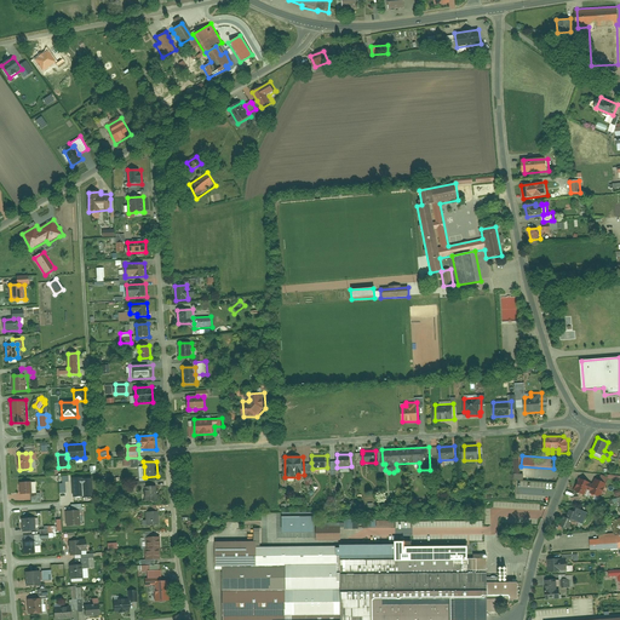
[(593,483),(580,477),(574,491),(585,495),(587,489),(591,491),(591,493),(601,498),(607,483),(596,478),(593,483)]
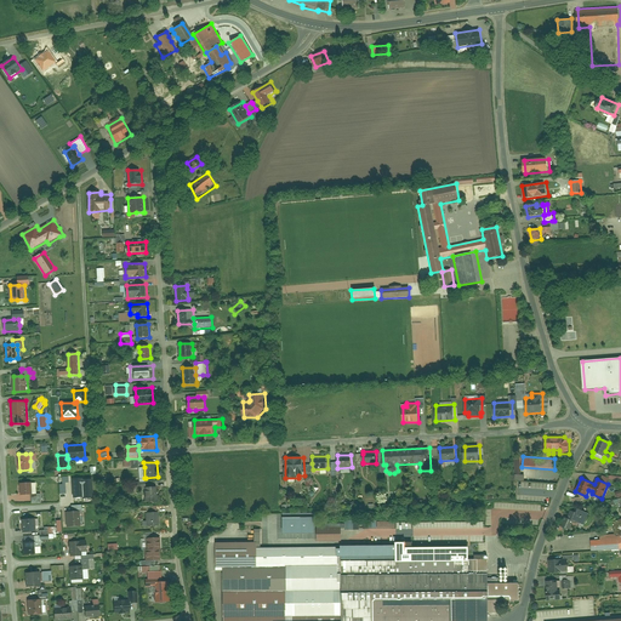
[(72,479),(73,499),(83,499),(81,479),(72,479)]
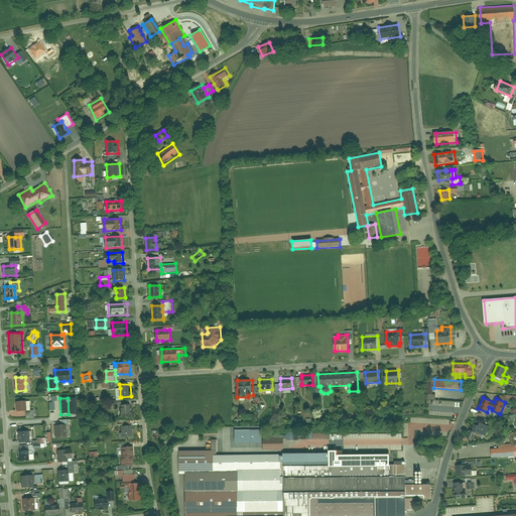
[(69,399),(70,414),(77,414),(77,398),(69,399)]
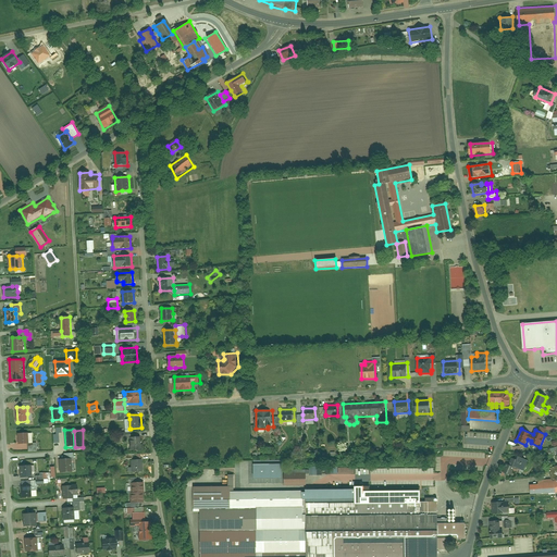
[(29,433),(19,433),(19,444),(28,443),(29,443),(29,433)]
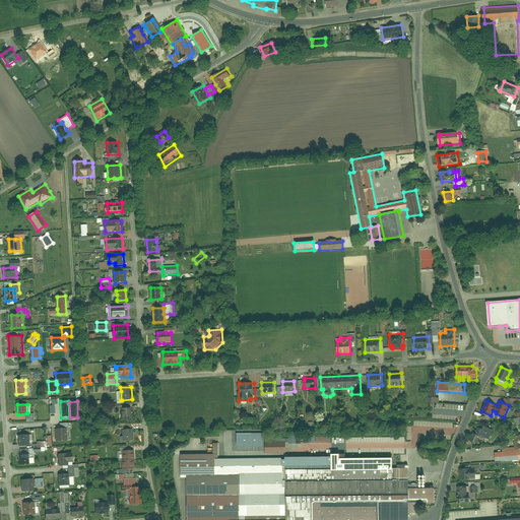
[(132,407),(122,407),(122,420),(133,419),(132,407)]
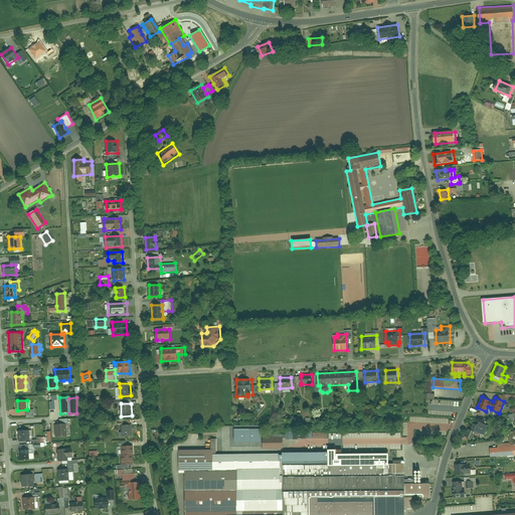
[(34,409),(31,409),(27,409),(26,409),(26,417),(34,417),(34,409)]
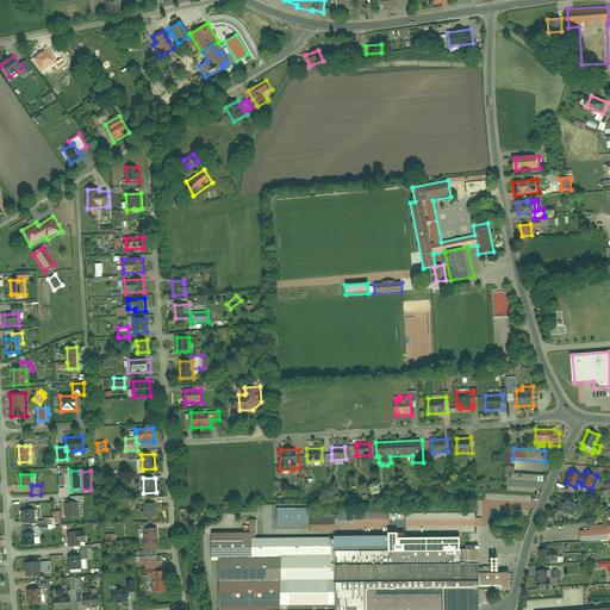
[(556,508),(552,516),(561,521),(565,512),(576,515),(580,504),(570,499),(568,503),(562,500),(559,509),(556,508)]
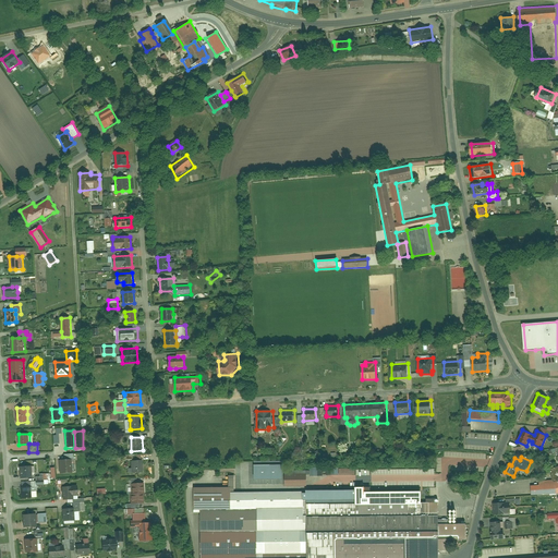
[(65,459),(60,460),(61,473),(73,472),(73,460),(72,459),(65,459)]
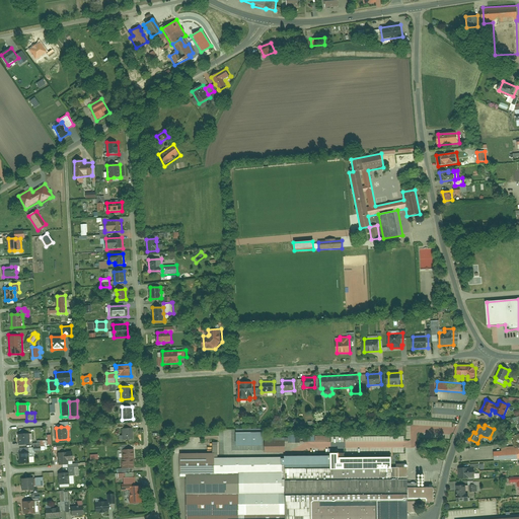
[(133,428),(123,429),(123,436),(123,440),(134,439),(133,428)]
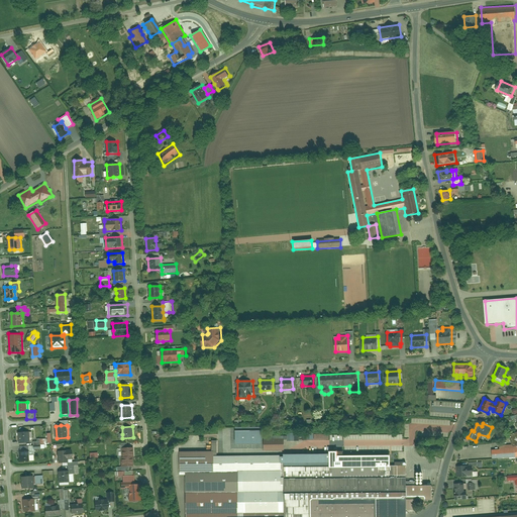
[(264,430),(237,430),(237,443),(265,443),(264,430)]
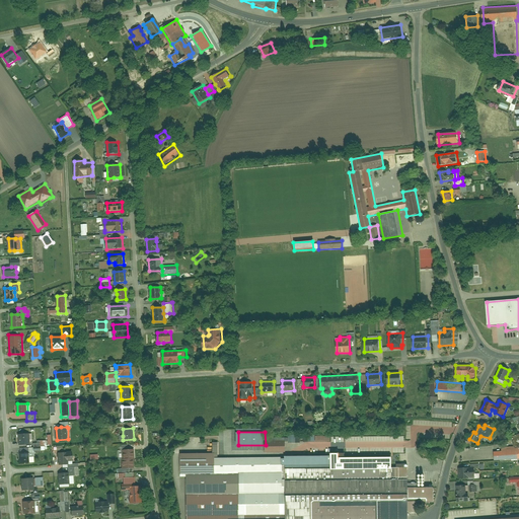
[(30,434),(18,434),(19,445),(31,444),(30,434)]
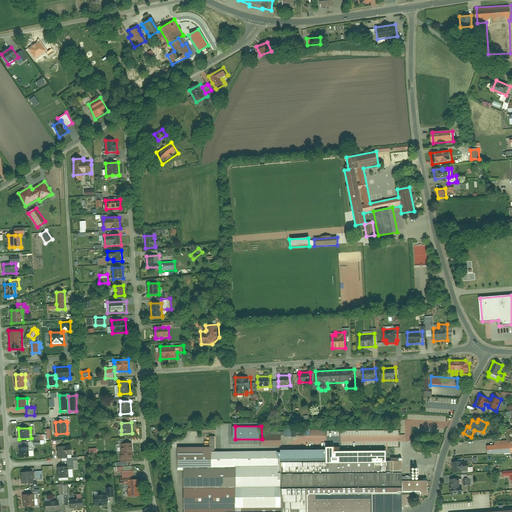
[(283,435),(262,434),(262,446),(283,446),(283,435)]
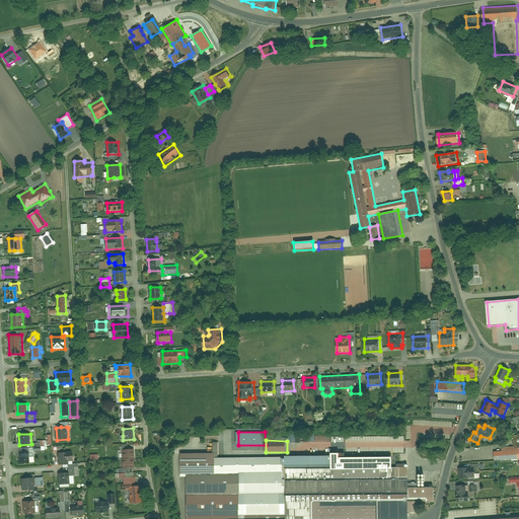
[(494,451),(495,460),(518,459),(518,458),(518,446),(502,447),(502,451),(494,451)]
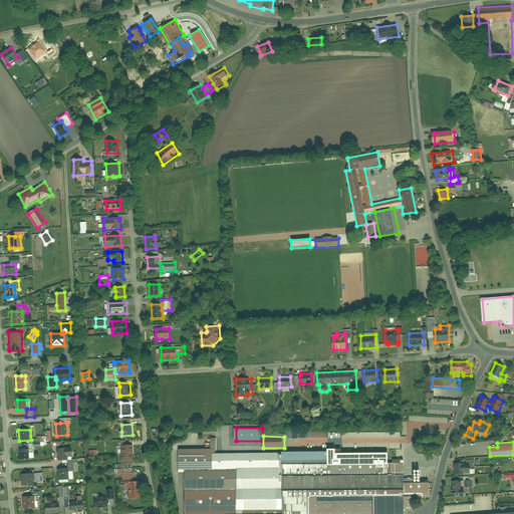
[(126,445),(121,446),(121,455),(120,455),(121,464),(130,464),(134,463),(134,454),(134,445),(126,445)]
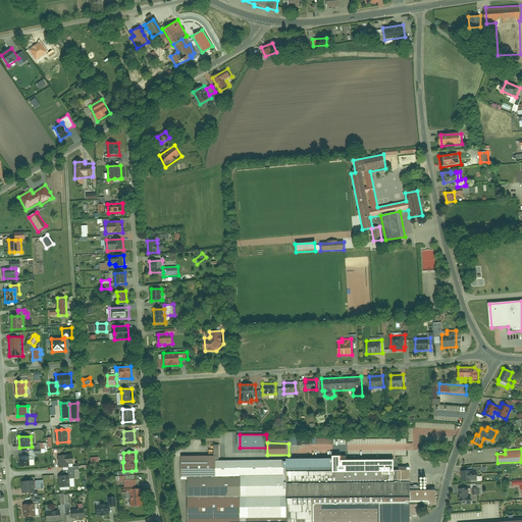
[(73,454),(59,455),(60,467),(69,467),(69,464),(74,463),(73,454)]
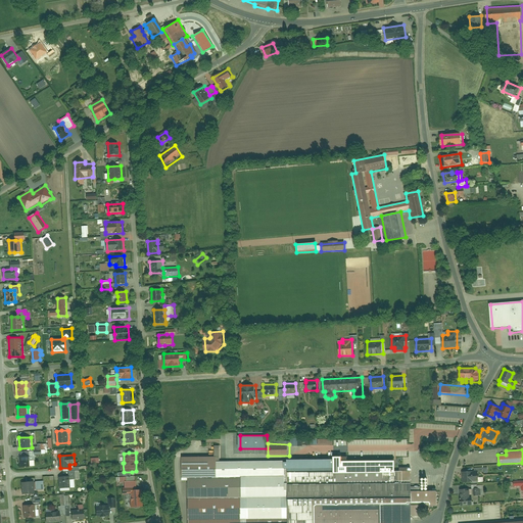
[(30,456),(20,456),(20,467),(31,466),(30,461),(30,456)]
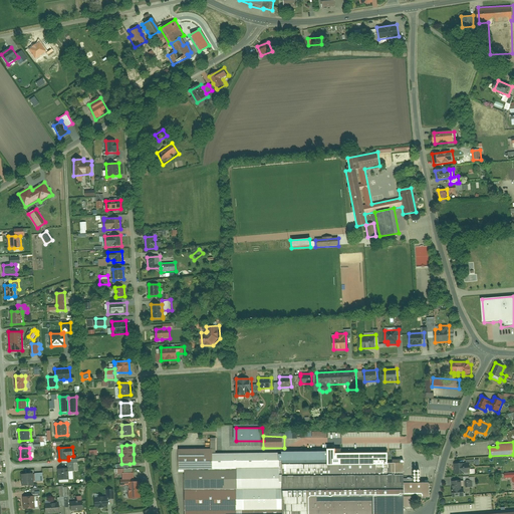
[(209,449),(180,449),(180,472),(185,473),(185,513),(404,513),(404,496),(425,495),(425,483),(404,483),(404,463),(330,463),(330,452),(285,453),(285,457),(281,457),(280,453),(216,454),(212,454),(212,449),(209,449)]
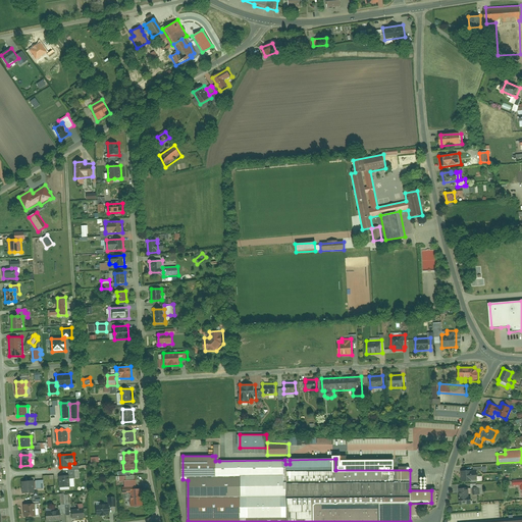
[(69,470),(69,475),(70,475),(70,478),(81,477),(80,469),(69,470)]
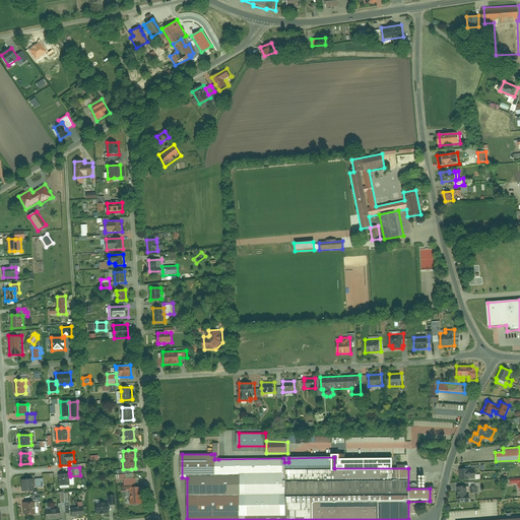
[(476,468),(460,468),(460,479),(477,478),(476,468)]
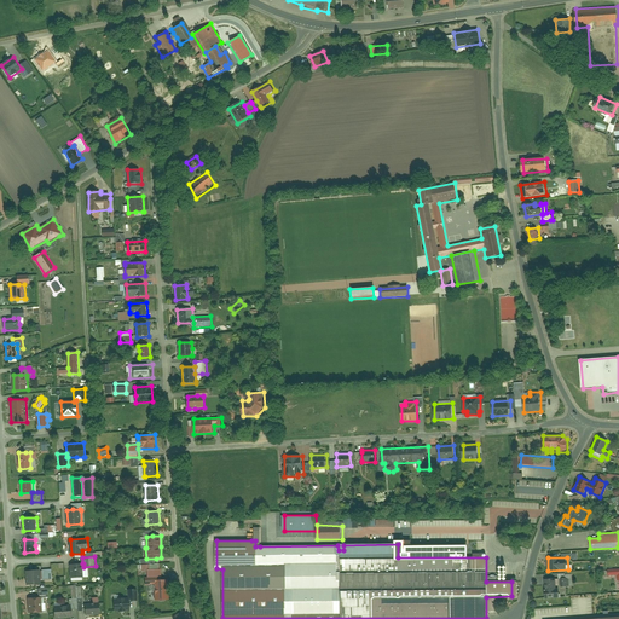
[(82,563),(70,563),(71,578),(84,577),(84,567),(84,563),(82,563)]
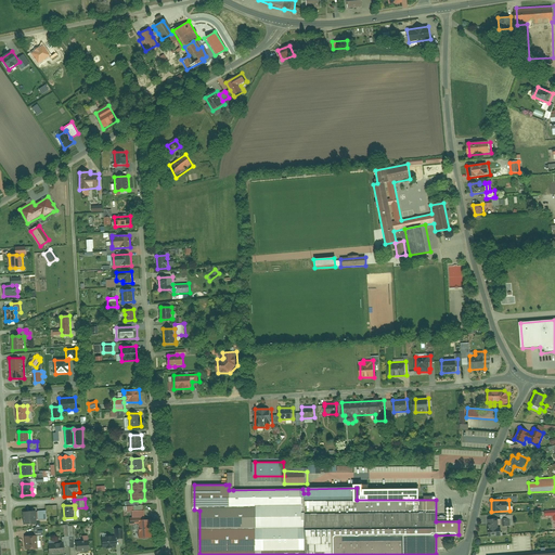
[(47,510),(38,511),(39,519),(48,519),(47,510)]
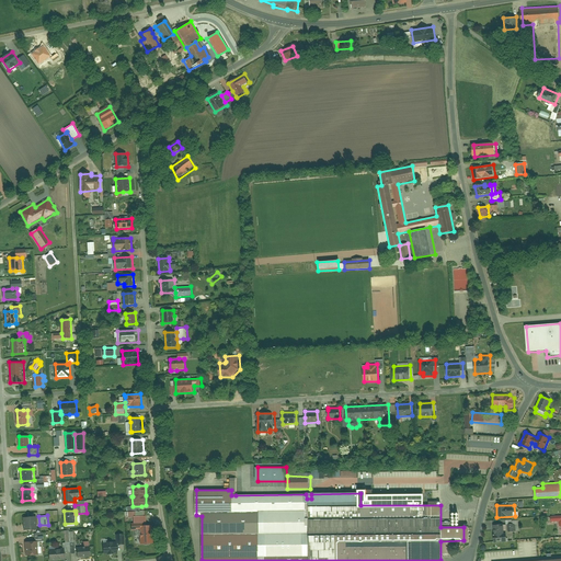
[(37,516),(24,517),(24,530),(38,529),(37,516)]
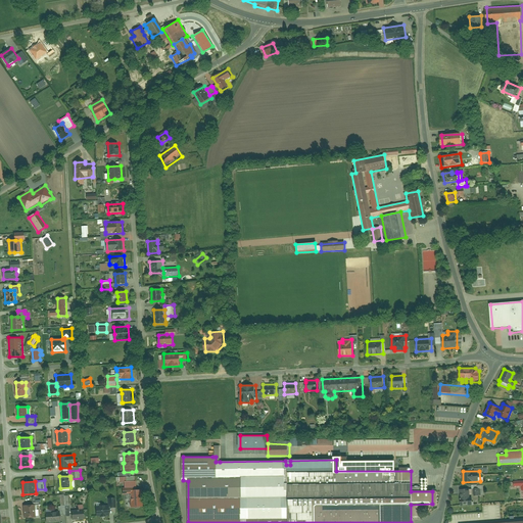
[(475,489),(475,496),(484,495),(483,485),(477,485),(477,489),(475,489)]
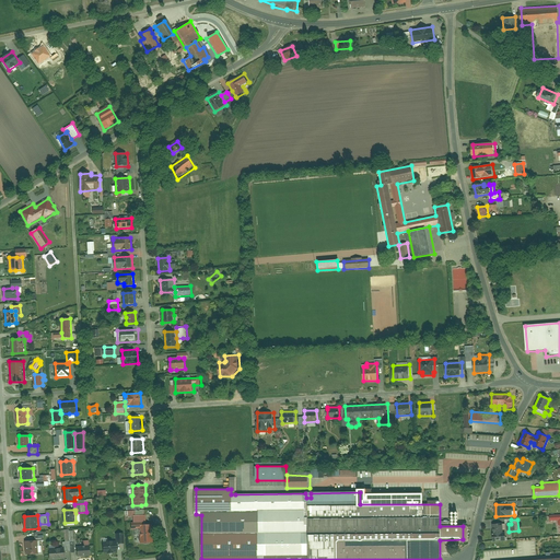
[(503,523),(493,524),(494,541),(508,540),(506,532),(504,532),(503,523)]
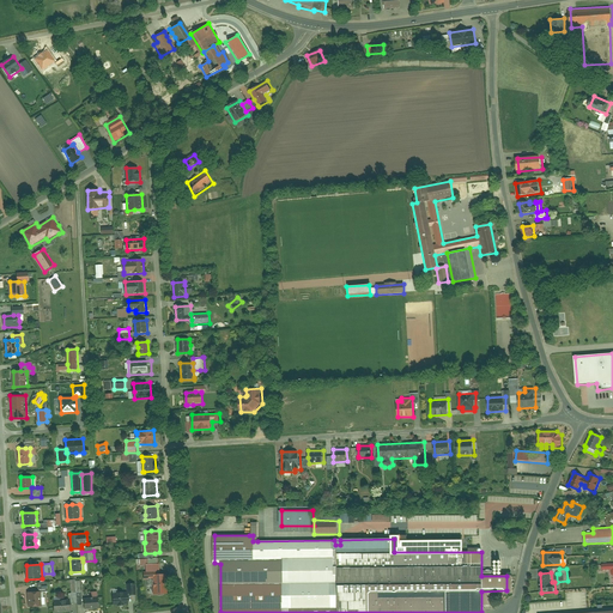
[(157,574),(153,575),(153,578),(155,594),(169,593),(168,574),(157,574)]
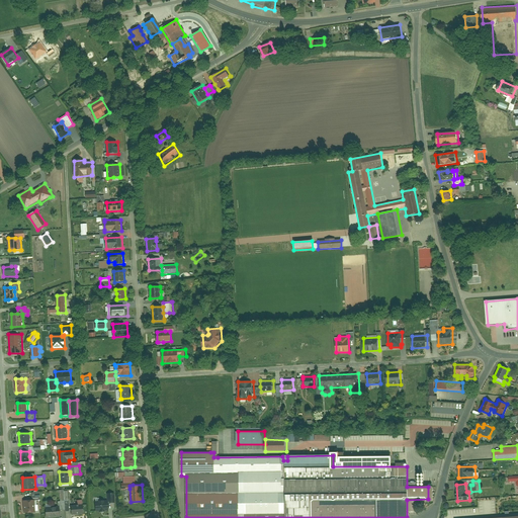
[(106,500),(107,503),(114,503),(114,493),(106,494),(106,500)]
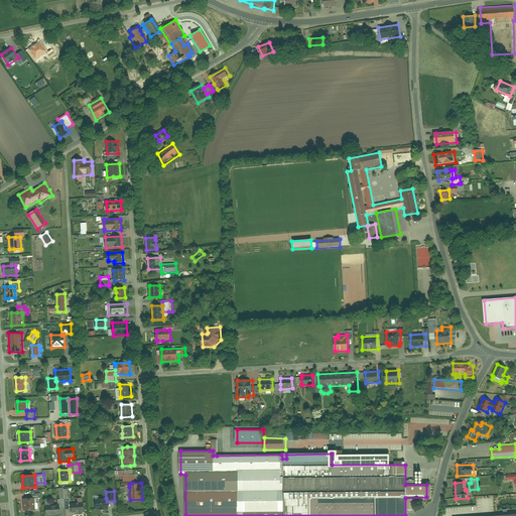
[(32,498),(23,498),(24,511),(36,510),(35,498),(32,498)]
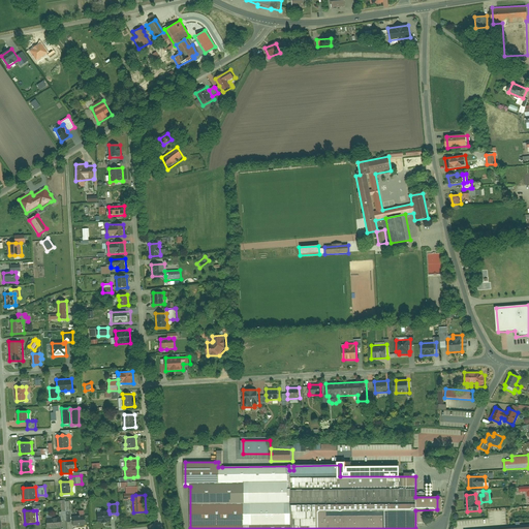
[(110,514),(109,510),(96,511),(97,522),(111,521),(110,514)]
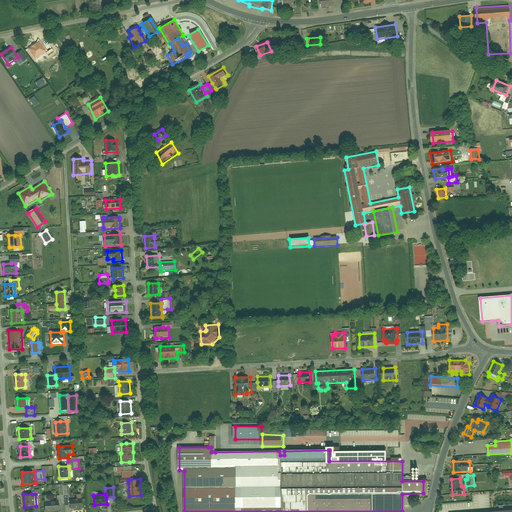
[(78,498),(70,499),(71,509),(83,508),(83,498),(82,498),(78,498)]
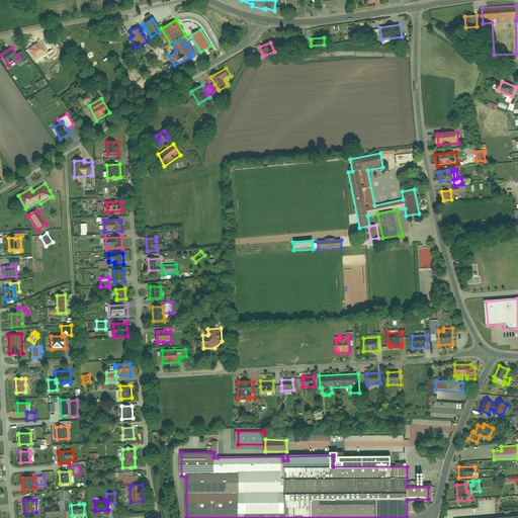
[(59,506),(45,507),(45,517),(60,517),(59,506)]
